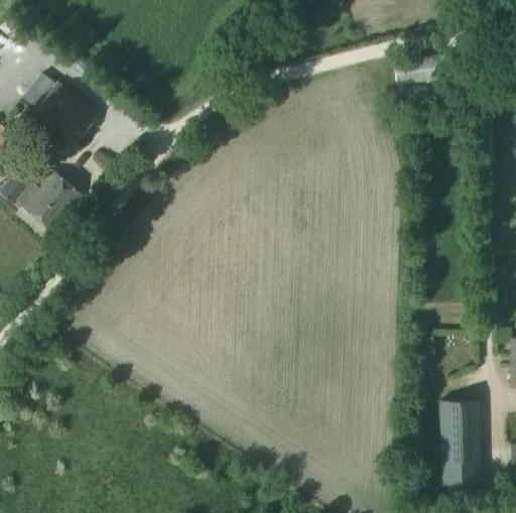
[(455,52),(392,59),(395,82),(457,75),(455,52)]
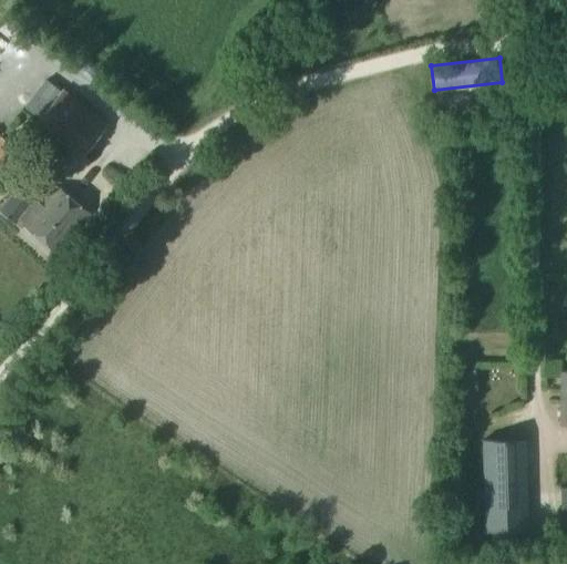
[(51,84),(32,108),(41,114),(38,118),(84,154),(106,125),(61,89),(60,91),(51,84)]
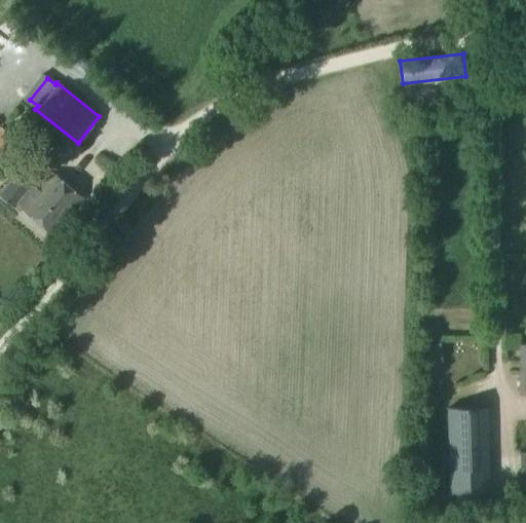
[(1,126),(0,126),(0,157),(16,140),(1,126)]
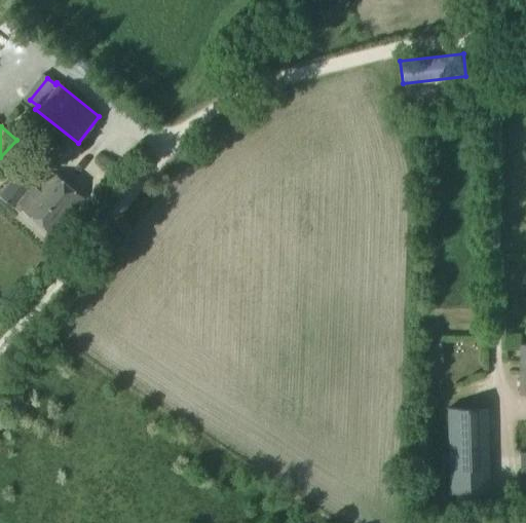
[(20,180),(7,195),(52,231),(82,196),(51,172),(38,188),(34,186),(32,189),(20,180)]
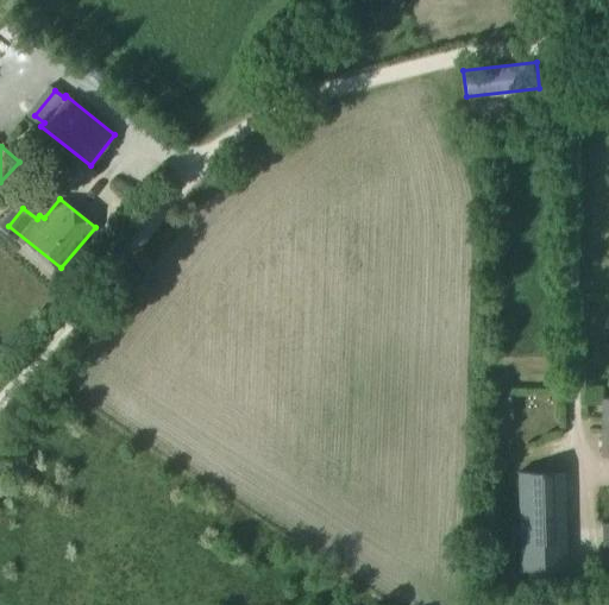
[(518,476),(521,572),(567,571),(564,474),(518,476)]
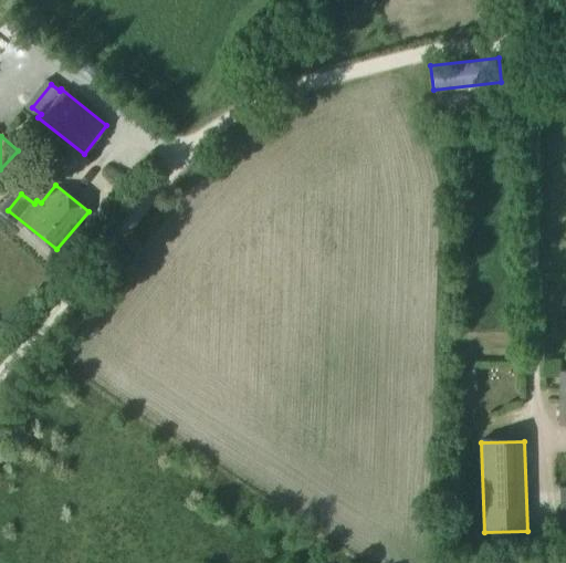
All buildings are outlined.
